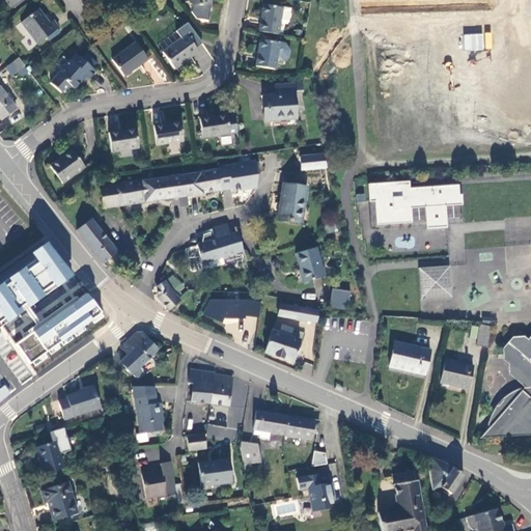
[(264,5),(260,32),(279,35),(283,8),(264,5)]
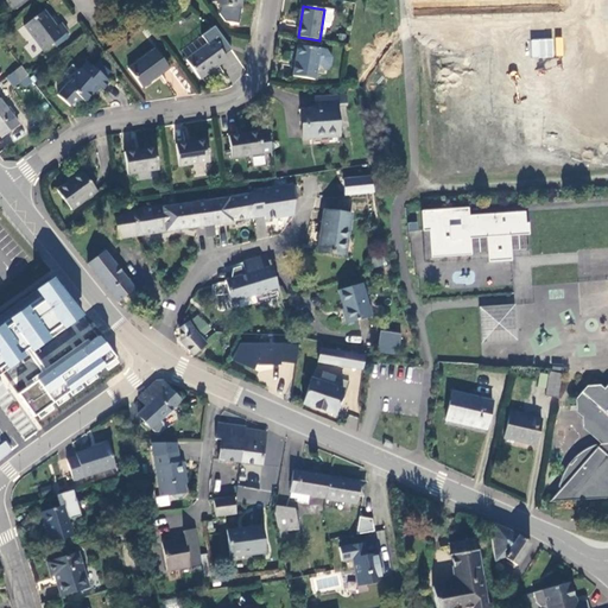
[(57,27),(44,11),(24,26),(44,51),(68,32),(62,24),(57,27)]
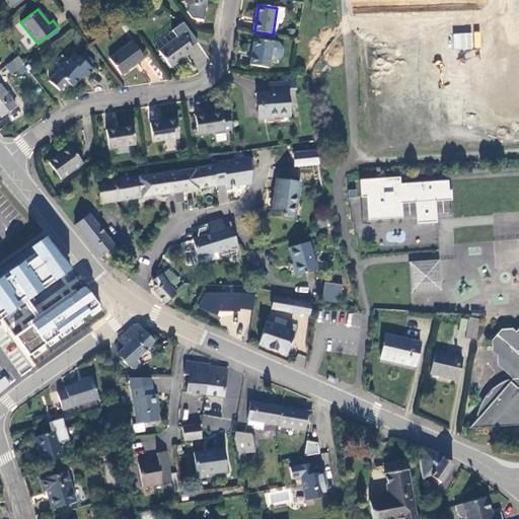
[(171,31),(154,43),(158,49),(175,36),(171,31)]
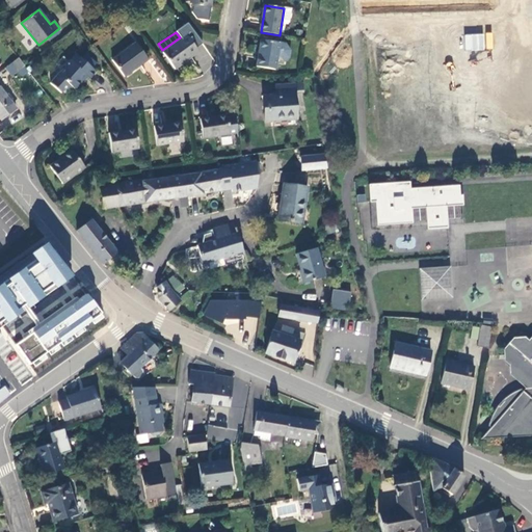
[(489,34),(464,33),(464,50),(489,51),(489,34)]
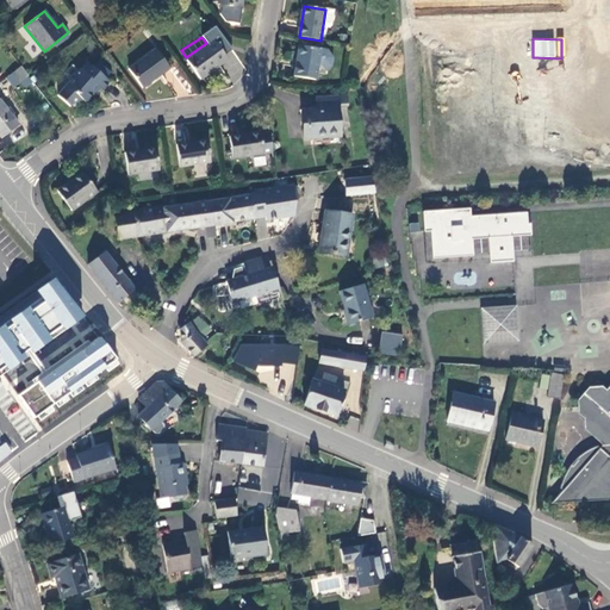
[(229,60),(215,41),(188,61),(203,80),(229,60)]
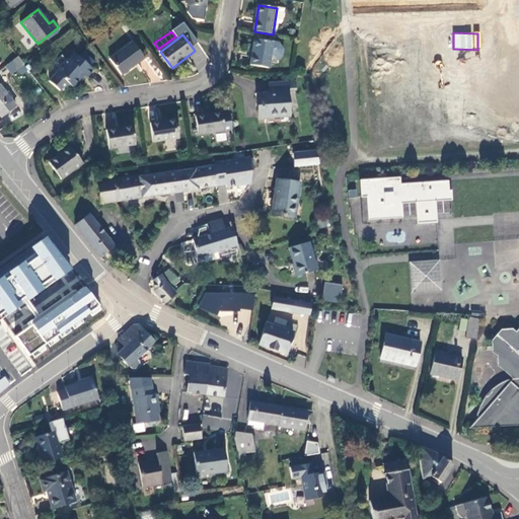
[(251,65),(271,68),(275,43),(255,39),(251,65)]
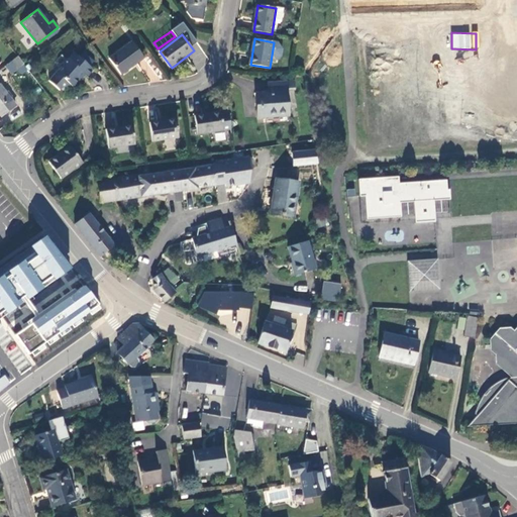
[(145,59),(133,41),(110,59),(122,76),(145,59)]
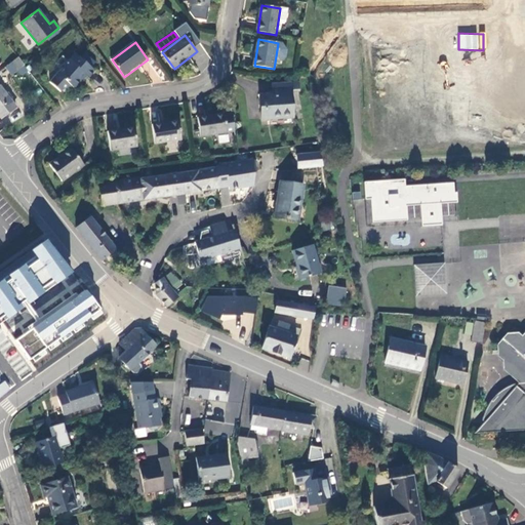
[(95,73),(76,54),(57,74),(49,82),(61,93),(63,91),(70,88),(71,87),(74,89),(85,77),(88,80),(95,73)]
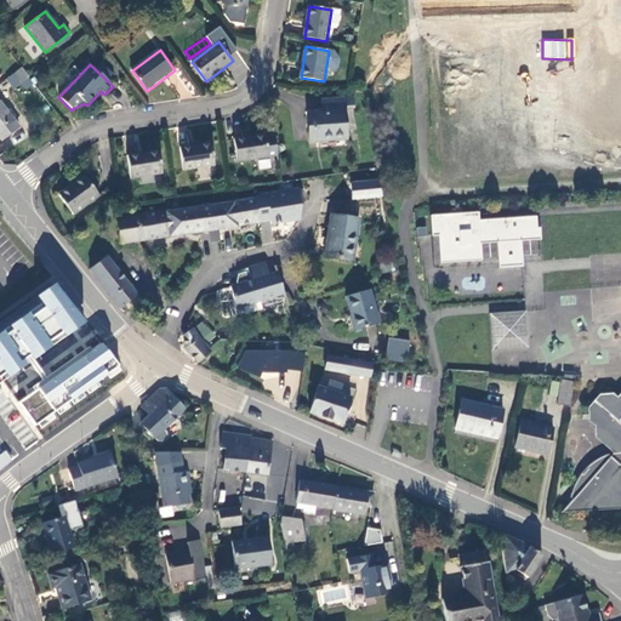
[(21,68),(12,74),(20,83),(28,77),(21,68)]
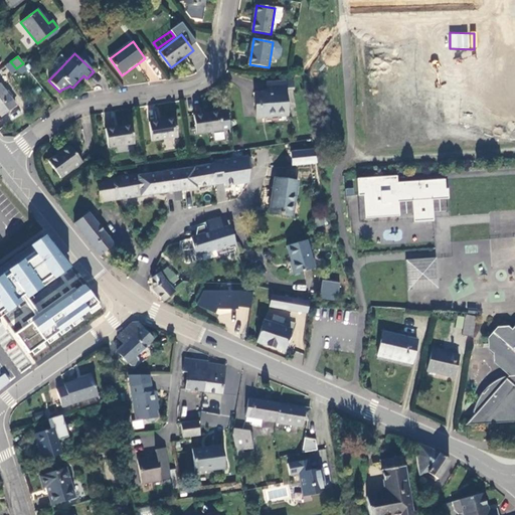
[(286,89),(294,89),(293,79),(285,80),(286,89)]
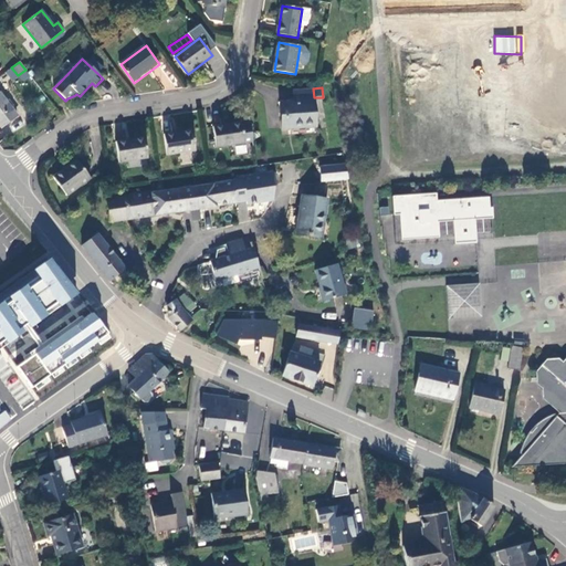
[(280,101),(281,112),(284,112),(285,128),(317,125),(314,97),(313,88),(293,91),(294,100),(280,101)]
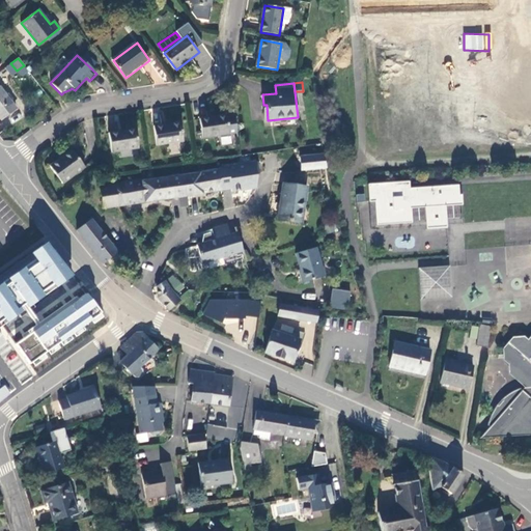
[(16,108),(0,88),(0,117),(1,119),(16,108)]
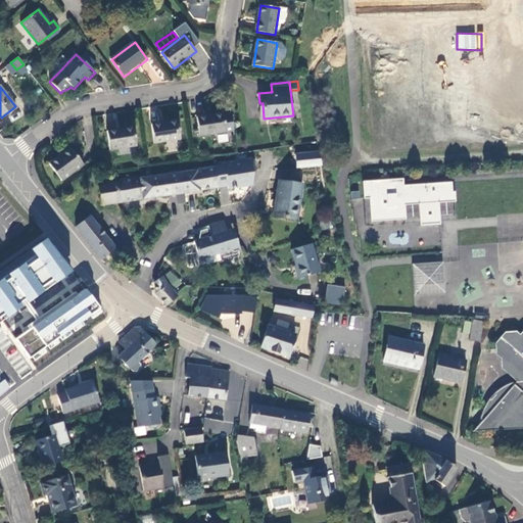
[(222,112),(196,116),(200,136),(233,131),(234,134),(231,107),(221,108),(222,112)]
